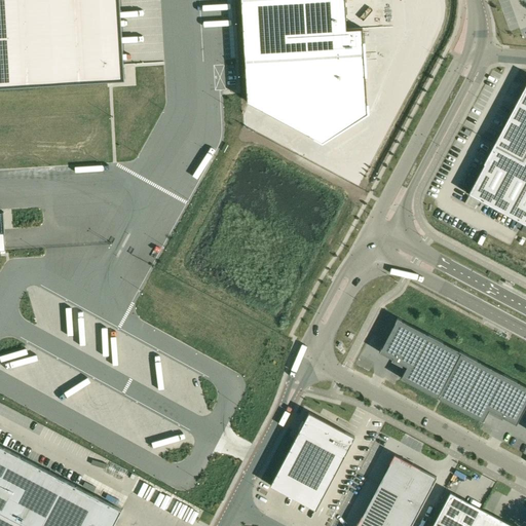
[(0,0),(0,85),(124,79),(119,0),(0,0)]
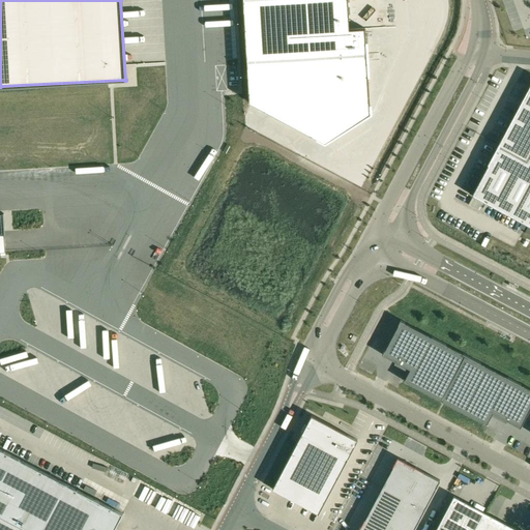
[(277,0),(284,78),(364,131),(405,88),(398,0),(277,0)]
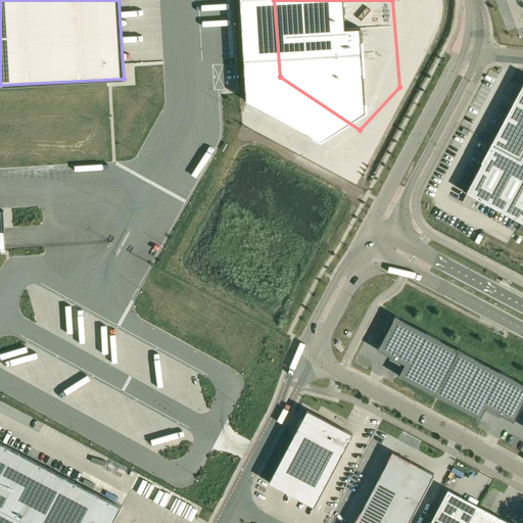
[(495,137),(466,193),(522,223),(522,89),(497,139),(495,137)]
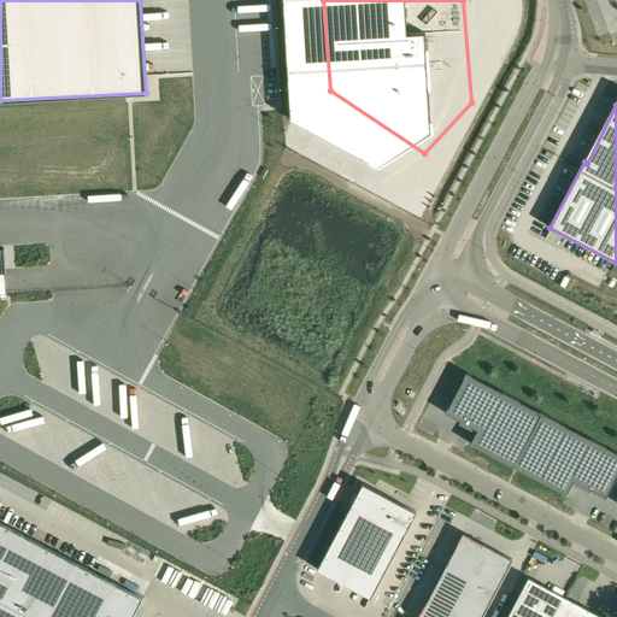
[(452,401),(446,413),(477,430),(470,445),(566,495),(574,479),(606,497),(616,475),(616,452),(468,372),(452,401)]
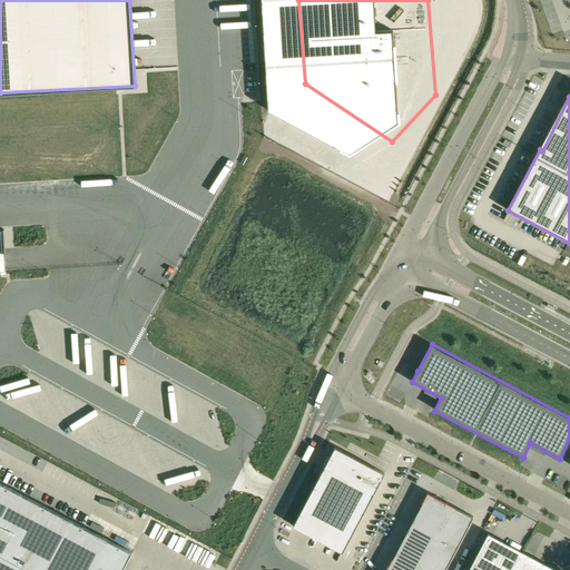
[(334,445),(293,527),(343,552),(384,471),(334,445)]
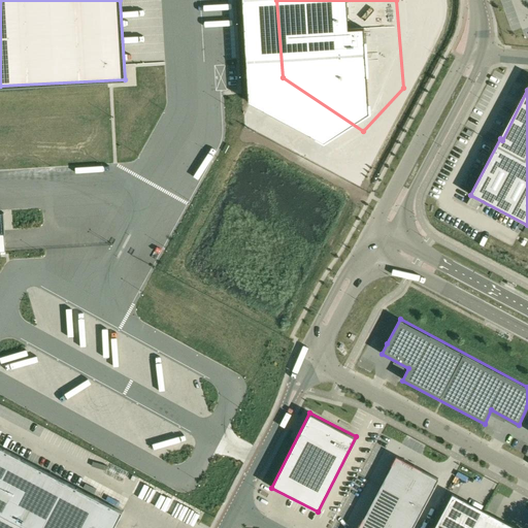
[(112,527),(122,512),(0,447),(0,527),(112,527)]
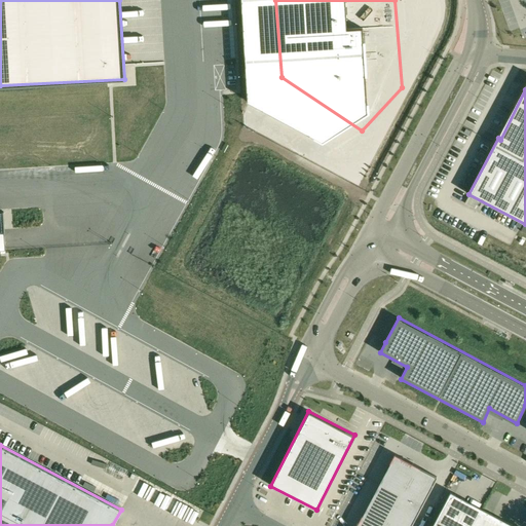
[(395,454),(358,525),(411,525),(438,476),(395,454)]
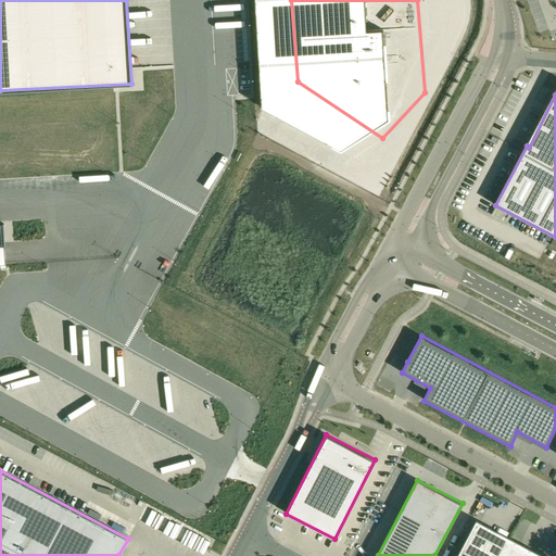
[(542,555),(476,522),(458,555),(542,555)]
